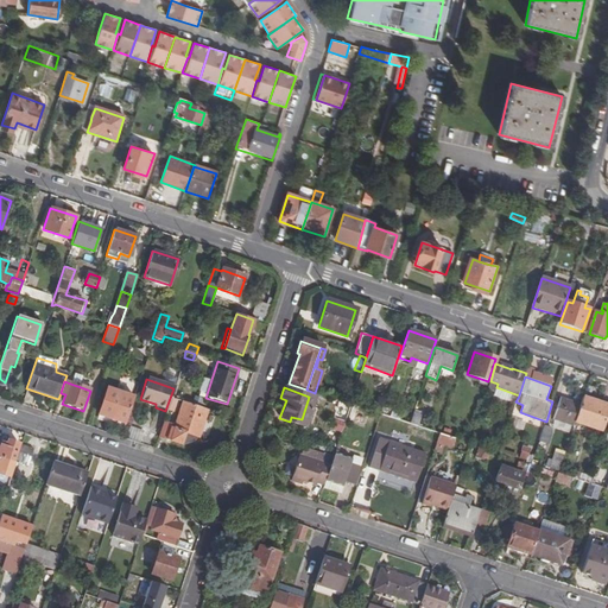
[(496,387),(493,394),(515,401),(518,398),(519,396),(496,387)]
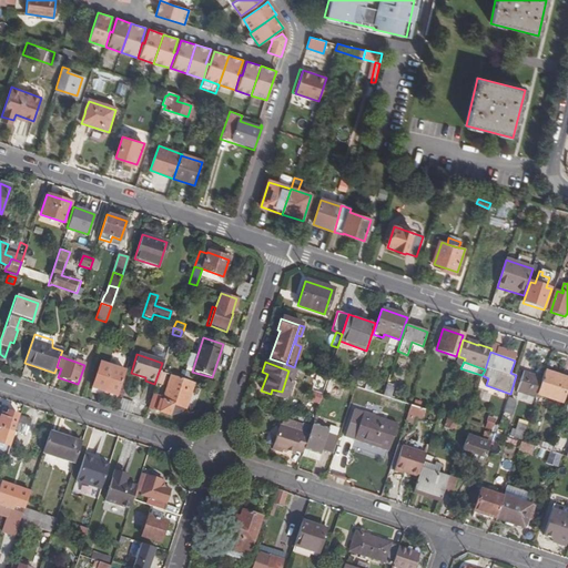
[(100,364),(92,387),(117,395),(124,372),(100,364)]
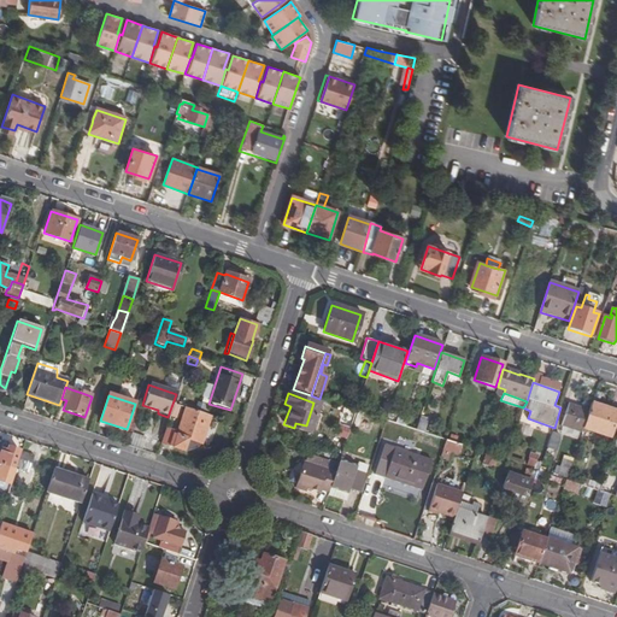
[(568,403),(560,425),(582,433),(583,428),(589,410),(568,403)]
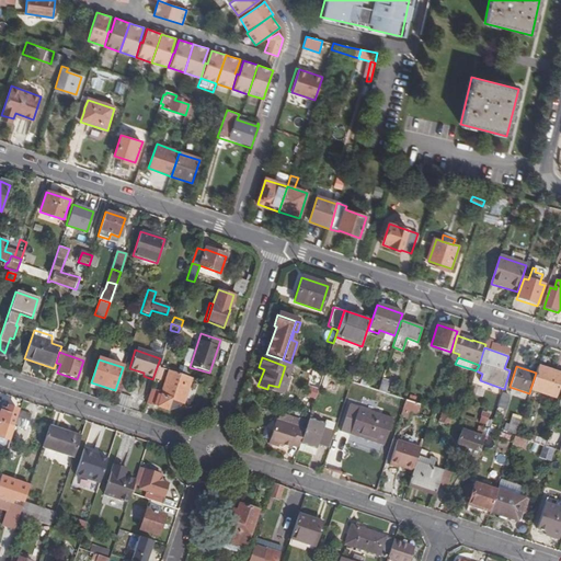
[(536,373),(530,389),(556,398),(560,381),(560,374),(538,367),(536,373)]
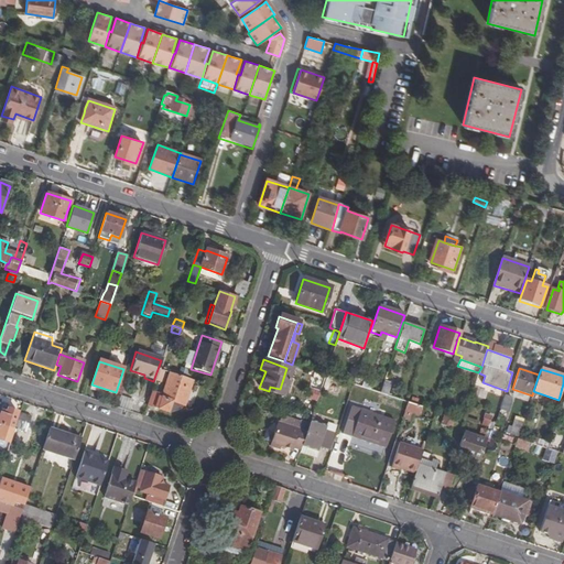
[(158,370),(153,381),(159,382),(163,371),(158,370)]
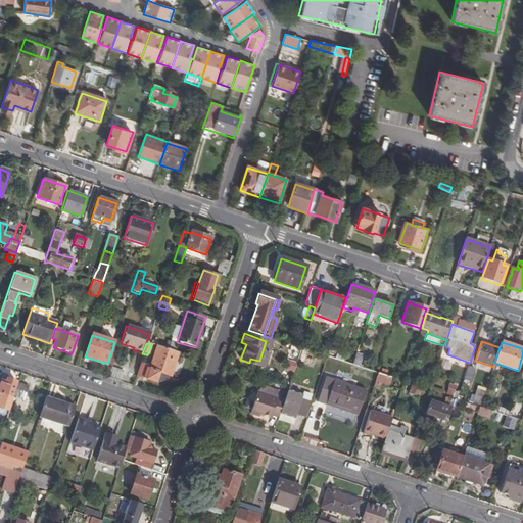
[(155,346),(152,357),(147,370),(145,369),(146,367),(139,365),(135,377),(154,382),(157,382),(161,381),(167,380),(170,375),(177,353),(155,346)]
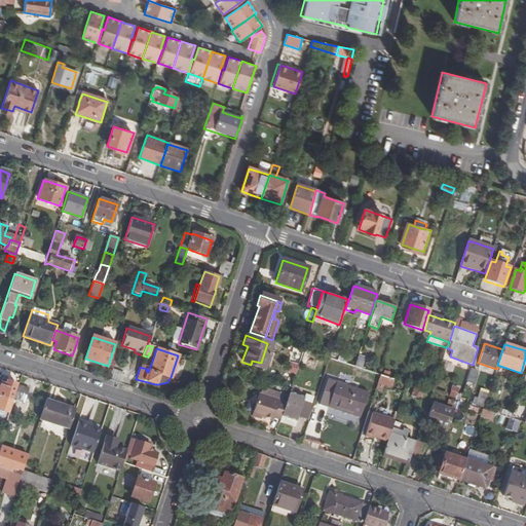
[(331,352),(329,359),(336,361),(338,354),(331,352)]
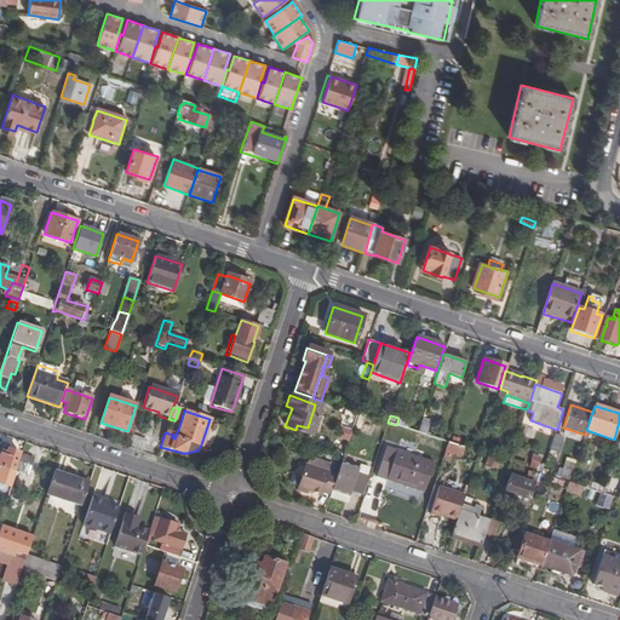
[(399,418),(396,425),(407,429),(409,422),(399,418)]
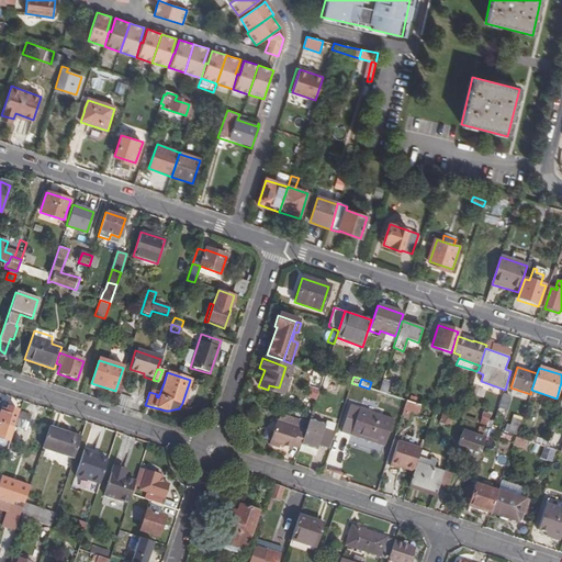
[(382,380),(378,392),(385,394),(390,382),(388,381),(382,380)]
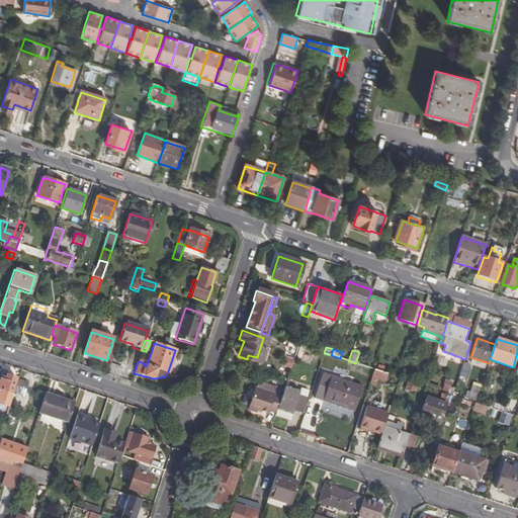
[(119,367),(110,363),(106,373),(116,376),(119,367)]
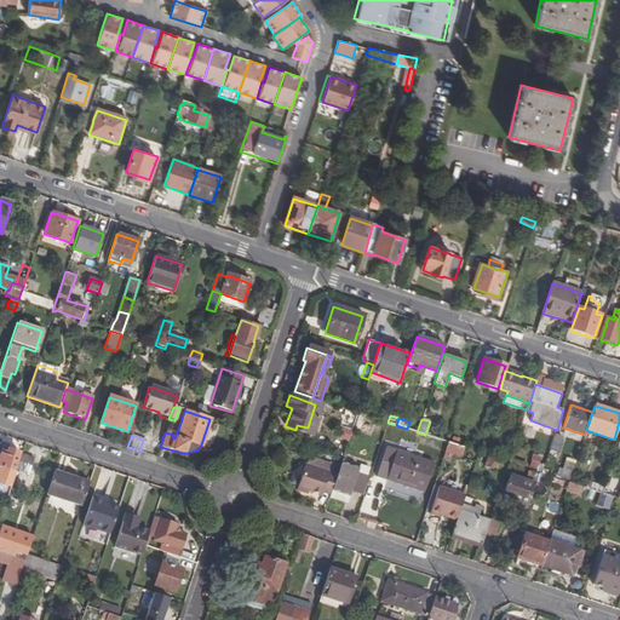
[(555,436),(550,451),(556,454),(561,438),(555,436)]
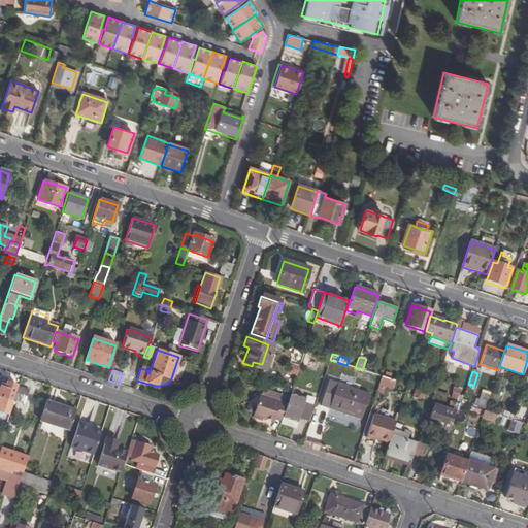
[(378,387),(392,392),(395,382),(382,377),(378,387)]
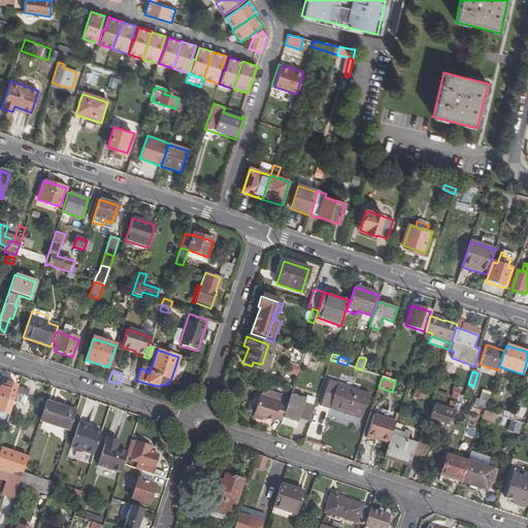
[(332,398),(328,409),(360,420),(368,395),(330,383),(325,396),(332,398)]
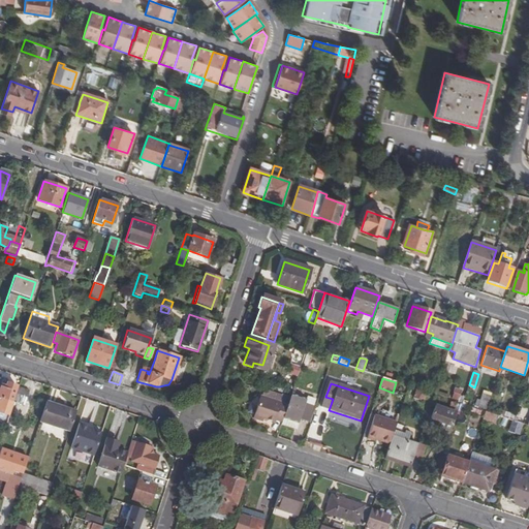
[(10,402),(14,386),(6,384),(5,387),(0,385),(0,412),(8,416),(12,403),(10,402)]
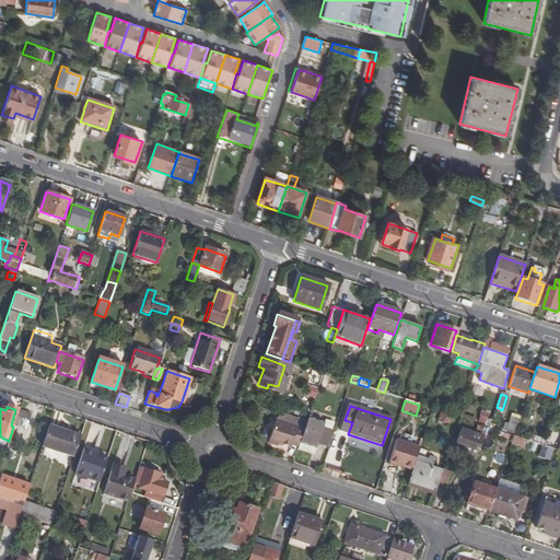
[(19,410),(13,424),(24,429),(28,413),(19,410)]
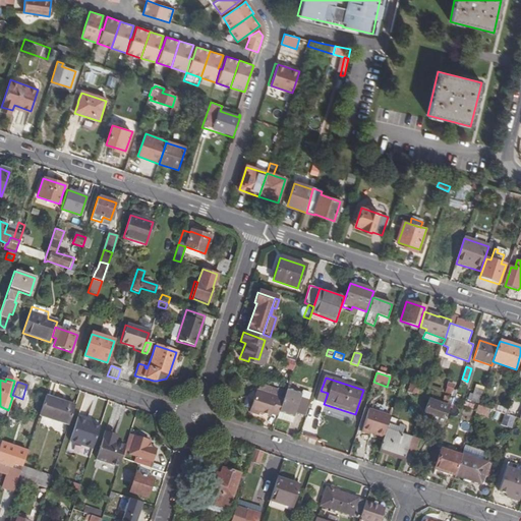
[(409,383),(406,392),(416,395),(419,387),(409,383)]
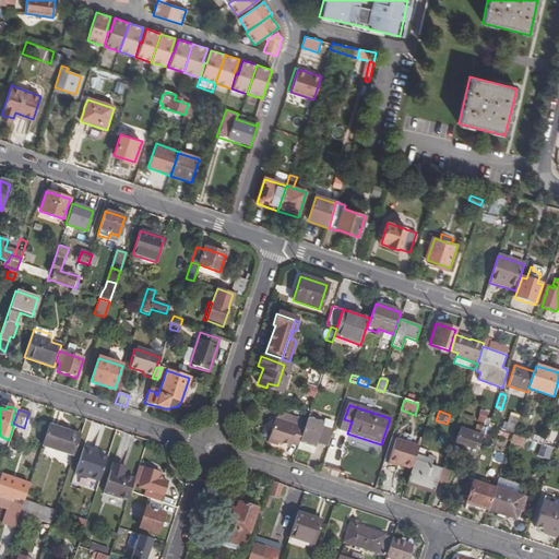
[(484,412),(479,425),(485,427),(489,414),(484,412)]
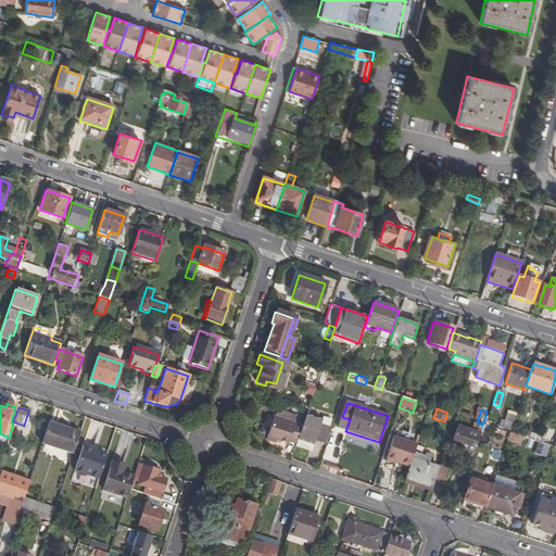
[(293,417),(276,411),(274,418),(273,417),(264,441),(275,444),(275,441),(286,445),(287,443),(294,445),(297,441),(301,427),(291,424),(293,417)]
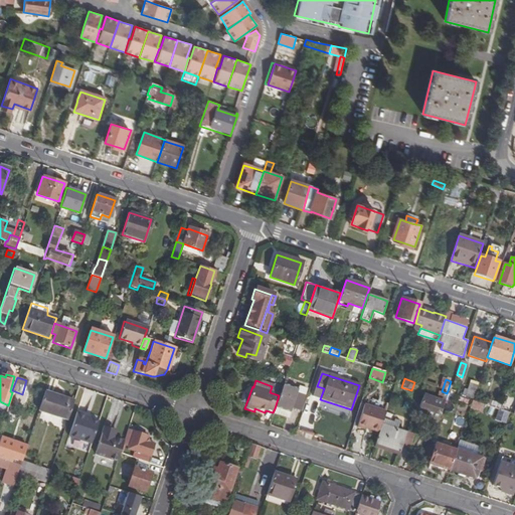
[(470,384),(466,397),(472,399),(477,386),(470,384)]
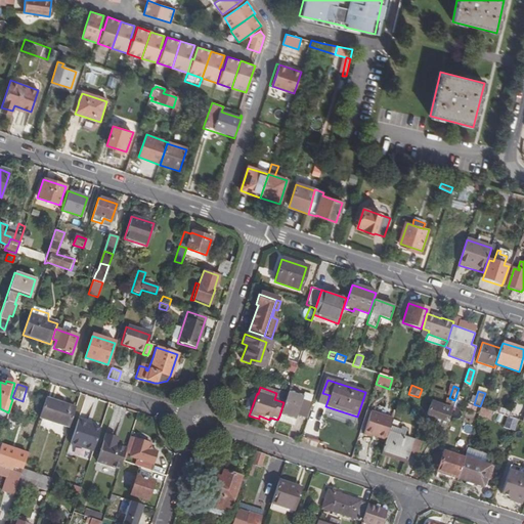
[(306,420),(310,405),(300,402),(302,398),(287,393),(284,402),(279,416),(294,420),(295,417),(306,420)]
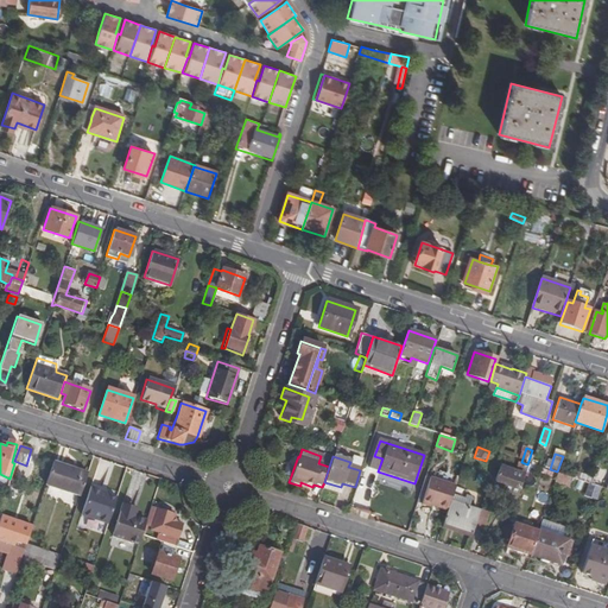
[(52,462),(44,486),(78,496),(86,474),(52,462)]
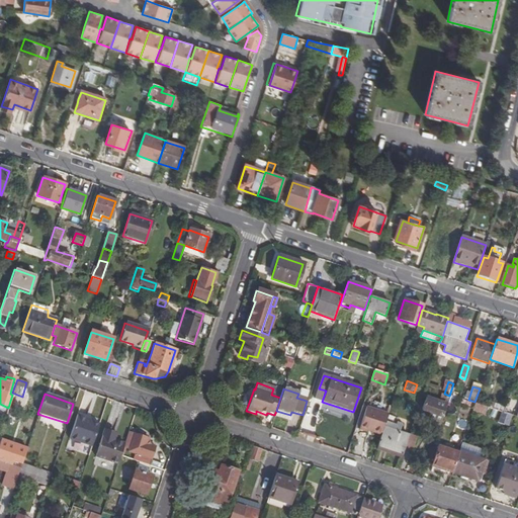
[(430,412),(427,421),(439,425),(446,405),(425,398),(421,410),(430,412)]
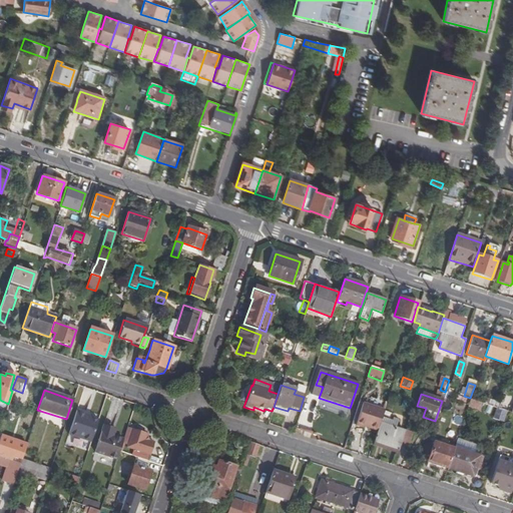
[(511,410),(512,396),(501,395),(500,409),(511,410)]
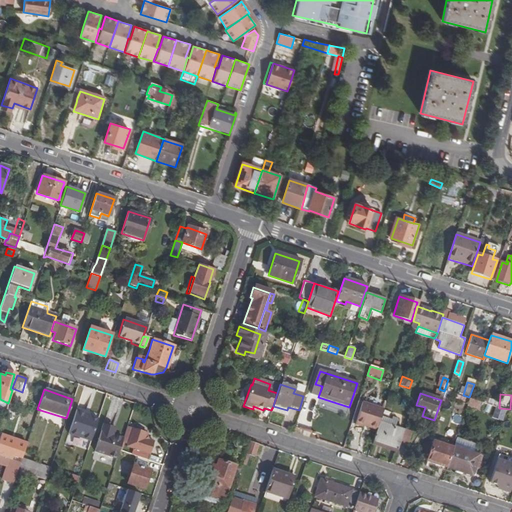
[(220,400),(224,410),(230,408),(226,398),(220,400)]
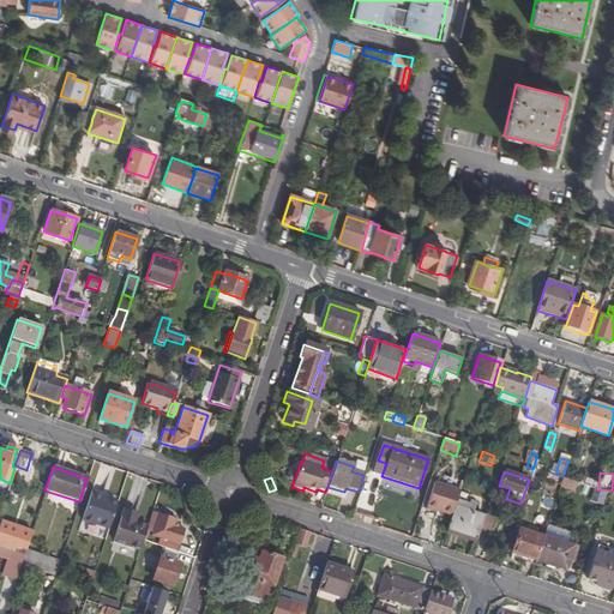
[(581,477),(578,483),(590,487),(595,489),(597,483),(581,477)]
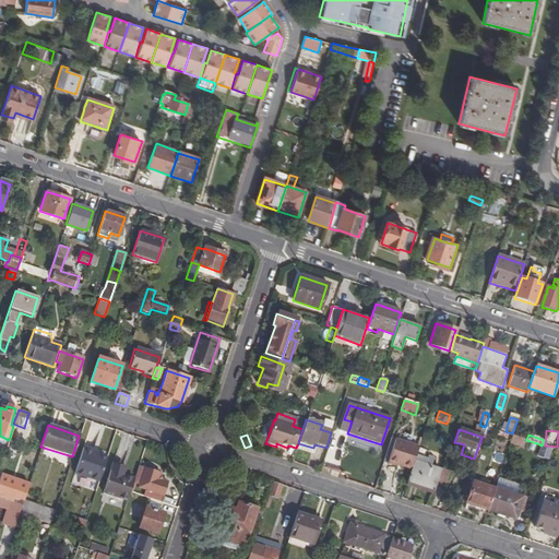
[(512,436),(509,443),(521,447),(522,442),(523,439),(512,436)]
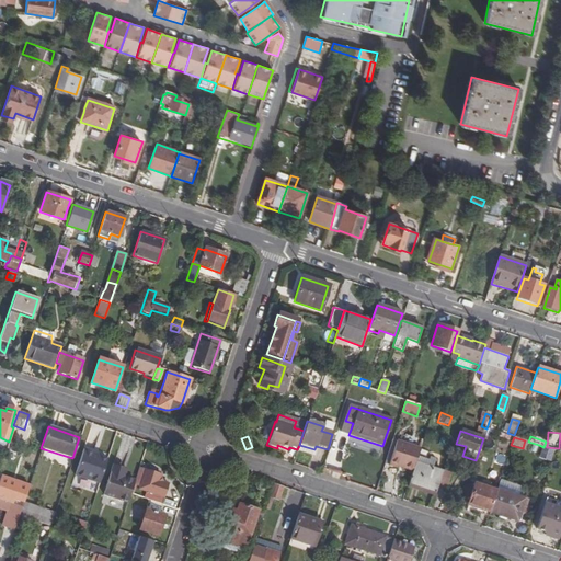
[(396,442),(387,467),(396,469),(397,468),(411,472),(414,464),(419,449),(396,442)]
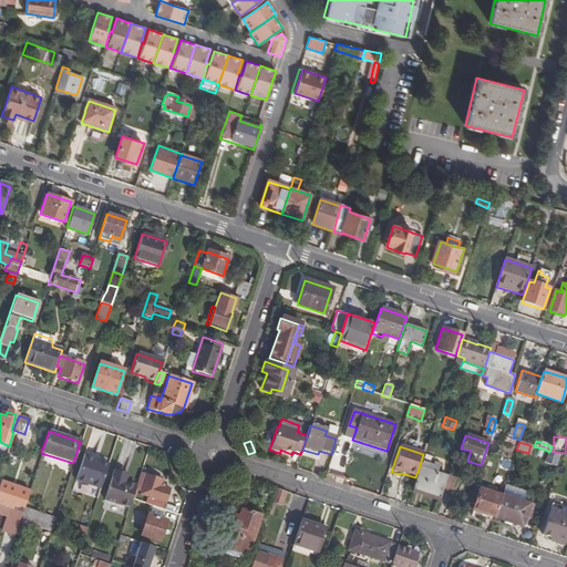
[(529,449),(528,453),(543,459),(545,453),(529,449)]
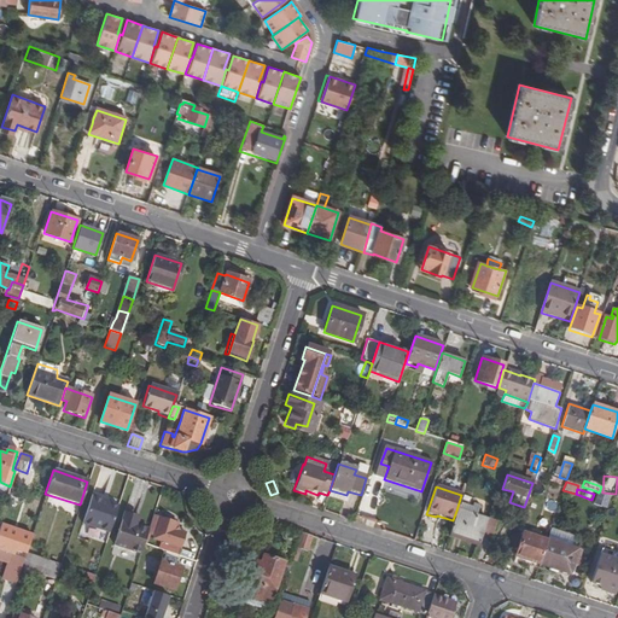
[(343,505),(347,495),(330,490),(327,495),(326,499),(343,505)]
